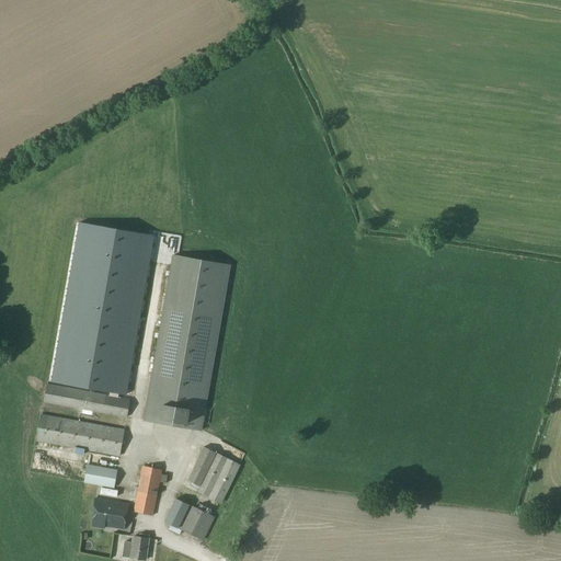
[(126,396),(151,250),(153,236),(79,222),(55,355),(50,382),(126,396)]
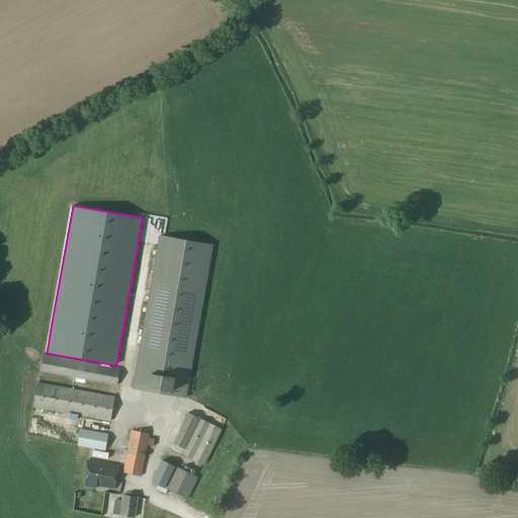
[(185,397),(212,245),(159,236),(133,387),(185,397)]
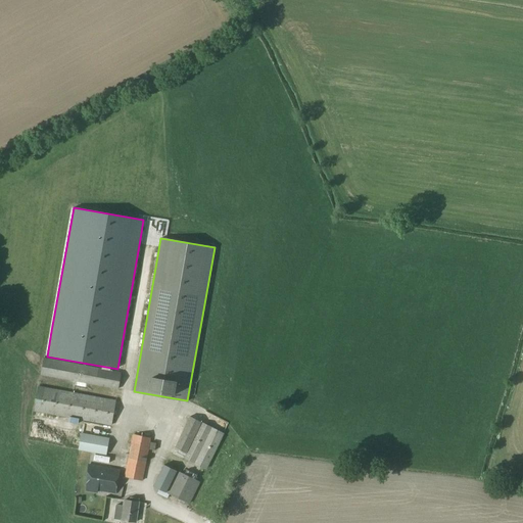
[(137,336),(130,335),(129,346),(136,347),(137,336)]
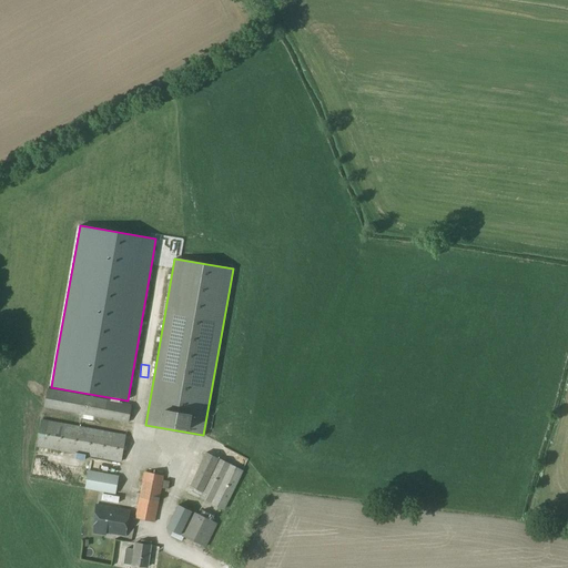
[(131,404),(47,388),(43,407),(129,423),(131,404)]
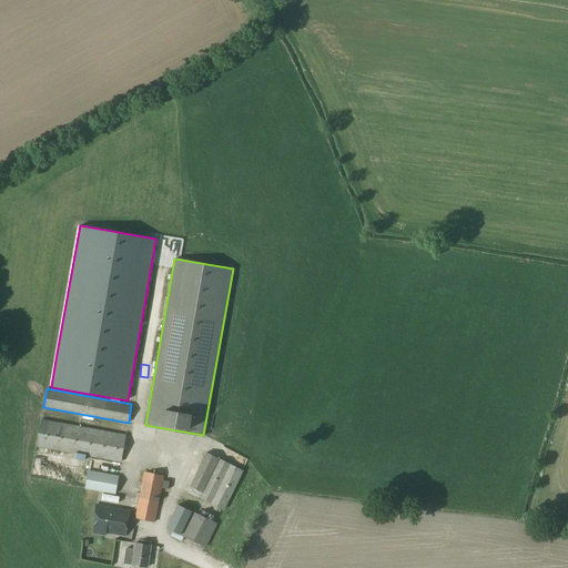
[(41,418),(33,459),(83,468),(85,456),(121,463),(125,434),(41,418)]
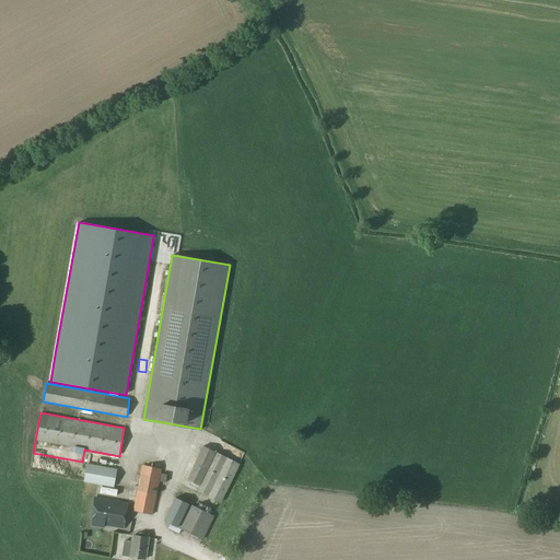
[(196,490),(221,502),(240,464),(203,445),(187,478),(199,485),(196,490)]
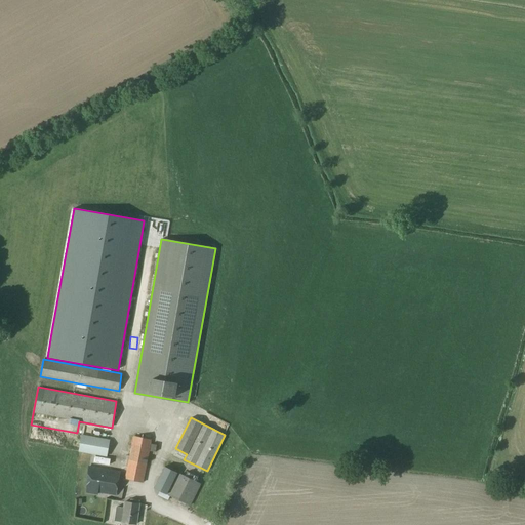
[(108,439),(81,434),(78,451),(105,456),(108,439)]
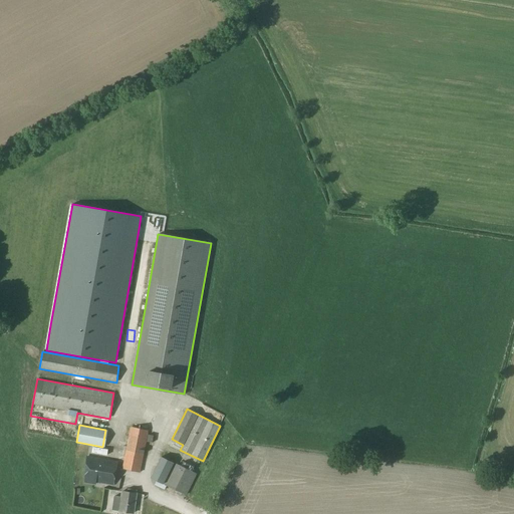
[(121,468),(140,472),(149,430),(131,427),(121,468)]
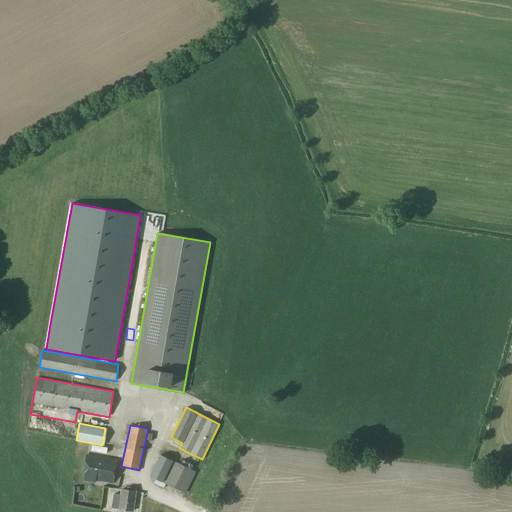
[(195,471),(186,467),(160,454),(149,476),(155,479),(153,483),(163,488),(165,484),(184,493),(196,472),(195,471)]
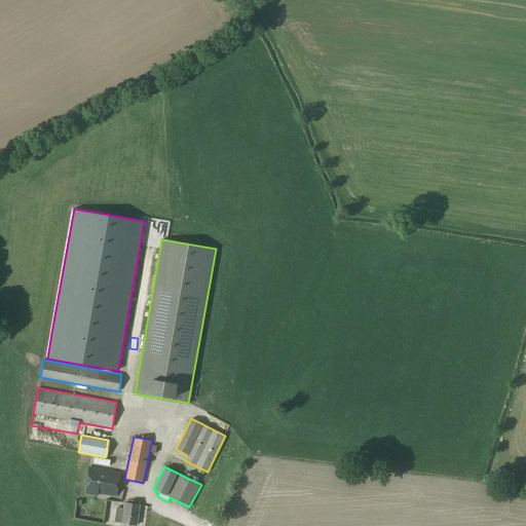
[(98,492),(115,495),(119,474),(88,468),(86,493),(98,495),(98,492)]
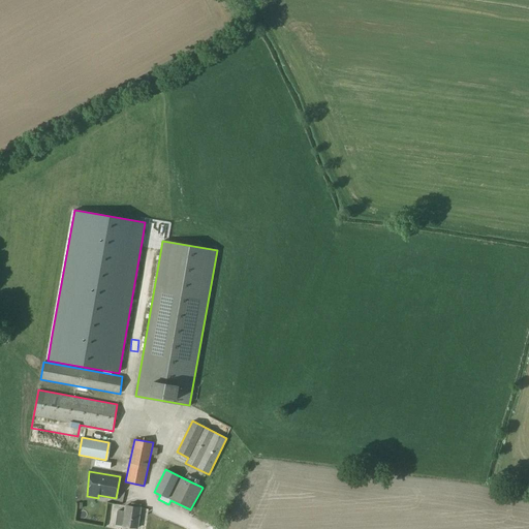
[(124,511),(117,510),(115,525),(122,526),(136,528),(141,503),(131,502),(131,505),(125,505),(124,511)]
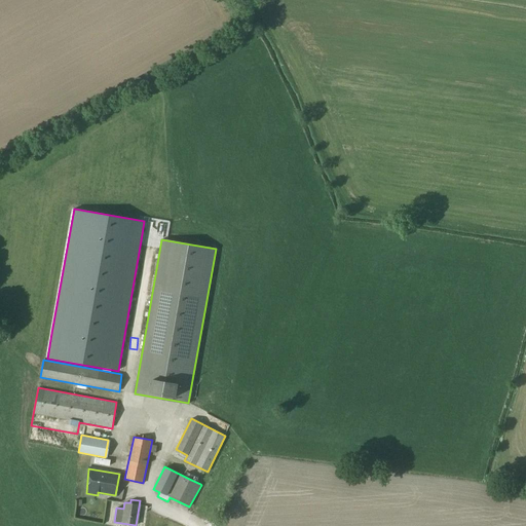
All buildings are outlined.
